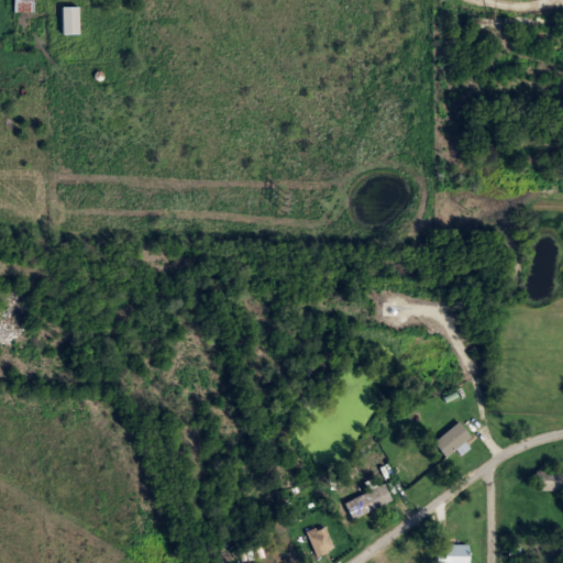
[(14,0),(34,0),(34,11),(14,11),(14,0)]
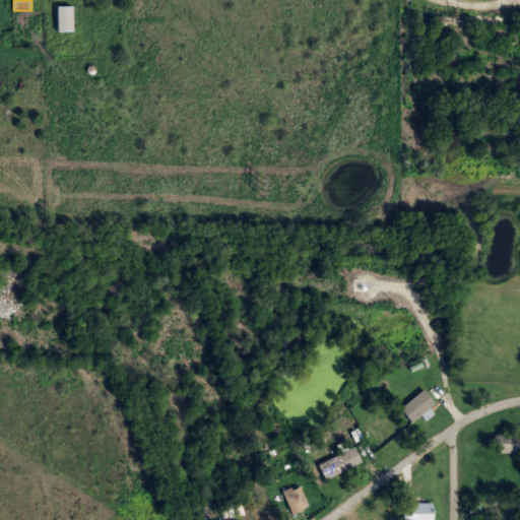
[(72,5),(72,31),(56,31),(56,5),(72,5)]
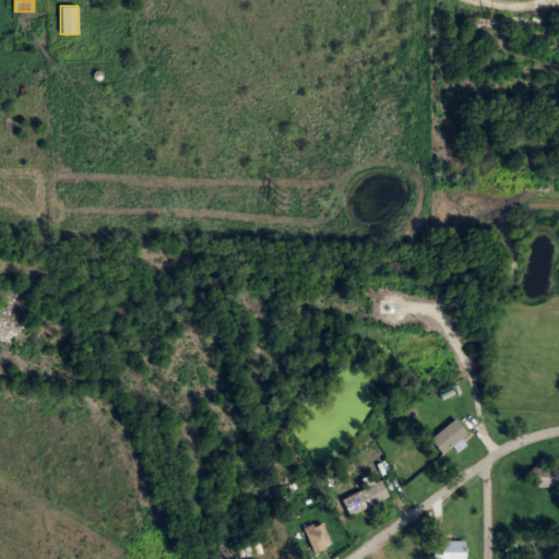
[(441,453),(428,438),(453,417),(465,432),(441,453)]
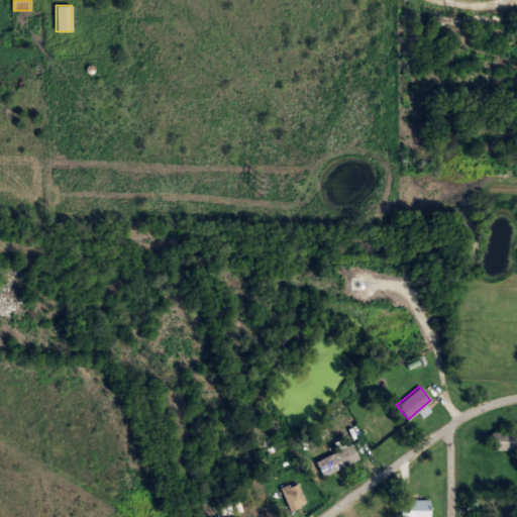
[(516,449),(491,449),(491,431),(516,431),(516,449)]
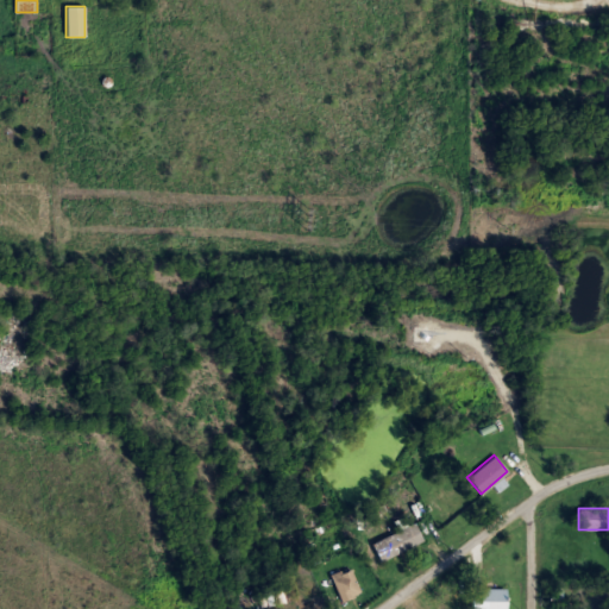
[(370,542),(412,521),(421,540),(381,562),(370,542)]
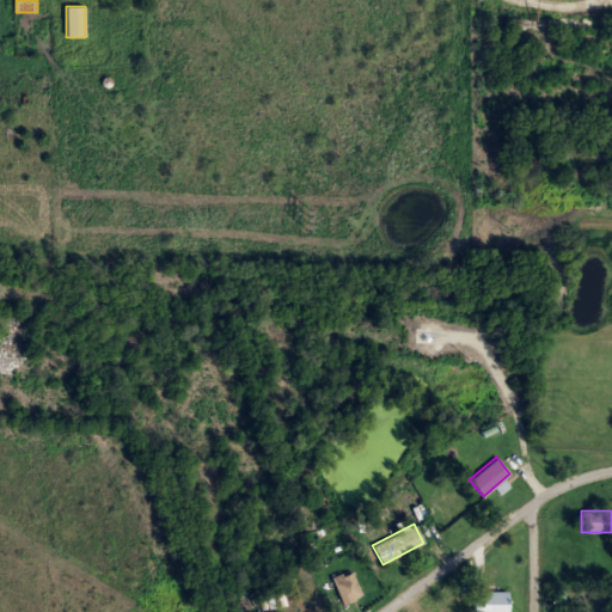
[(362,594),(343,604),(331,577),(350,568),(362,594)]
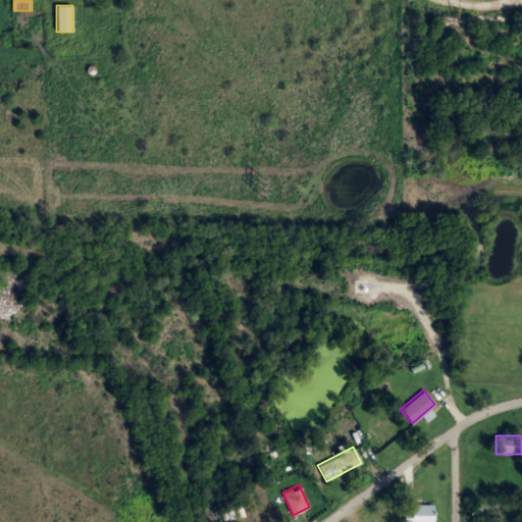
[(435,521),(409,521),(409,504),(435,504),(435,521)]
